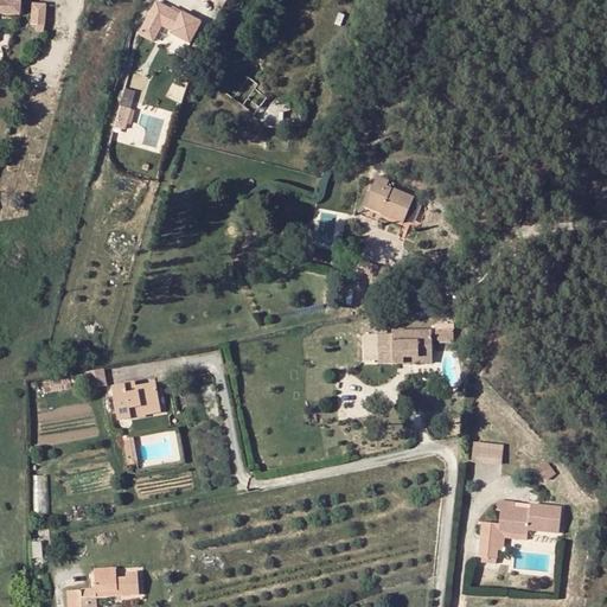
[(19,1),(0,0),(0,12),(19,14),(19,1)]
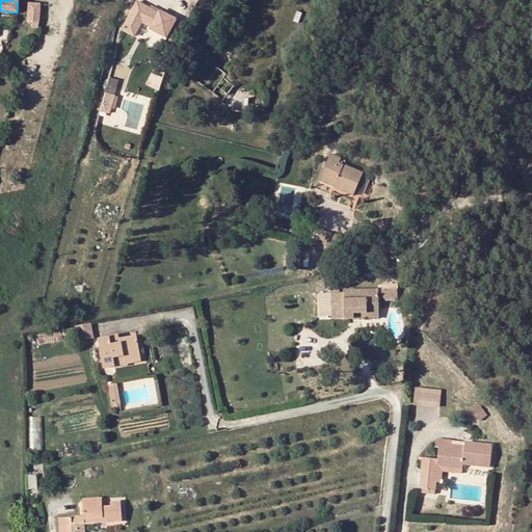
[(166,37),(177,20),(160,10),(159,12),(137,1),(122,29),(134,35),(141,22),(151,27),(150,29),(166,37)]
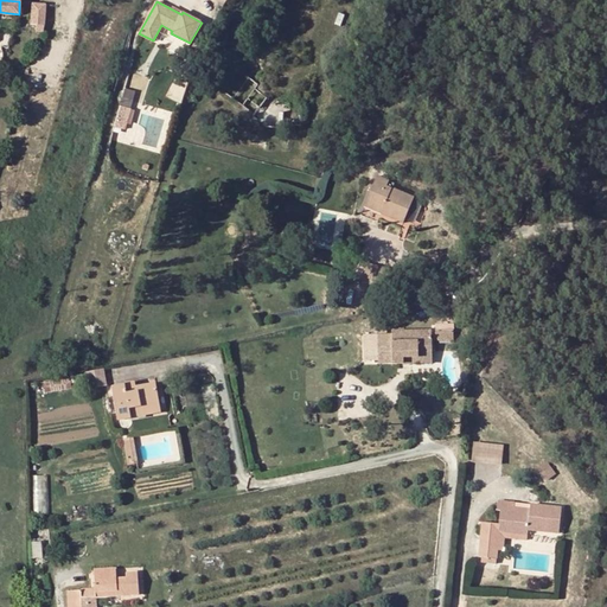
[(32,4),(32,25),(45,25),(45,4),(32,4)]
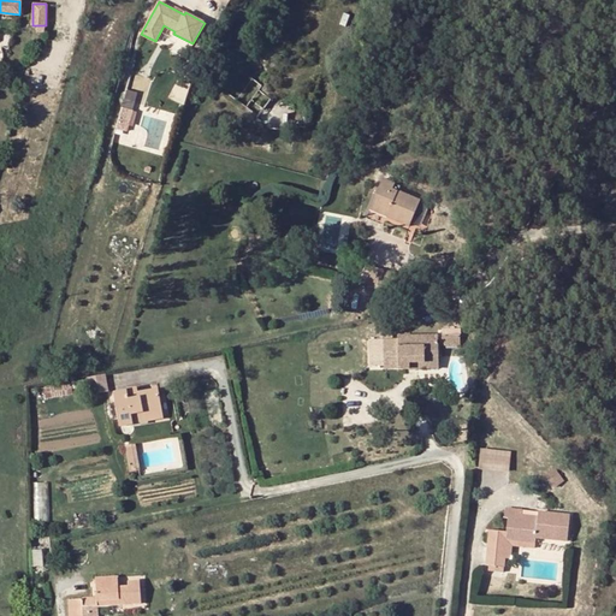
[(126,131),(132,112),(122,108),(117,128),(126,131)]
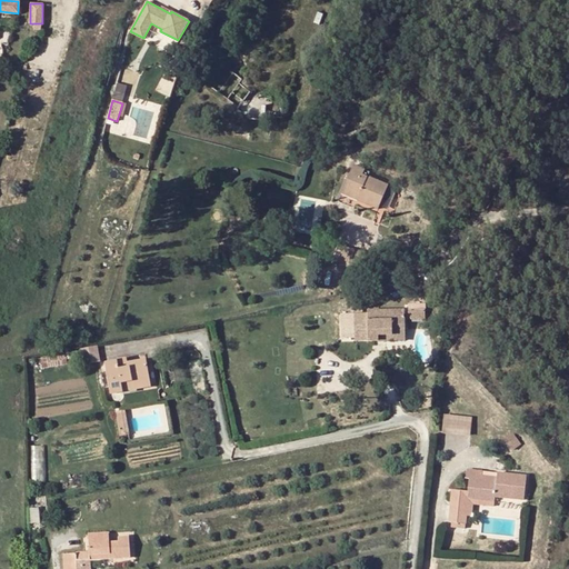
[(363,176),(365,171),(353,167),(339,201),(355,208),(355,206),(376,215),(388,186),(363,176)]
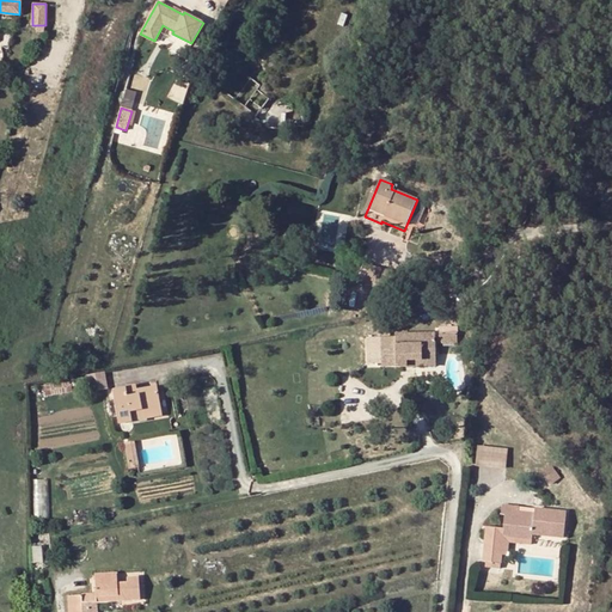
[(392,273),(377,270),(374,283),(389,287),(392,273)]
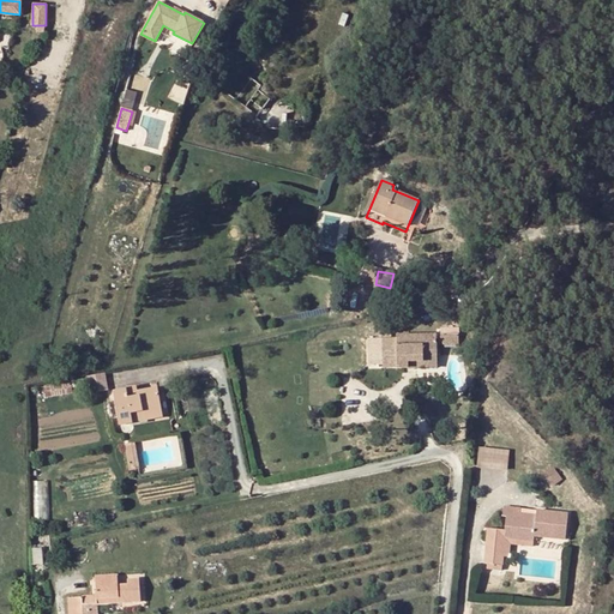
[(396,363),(396,368),(408,368),(409,363),(437,363),(437,335),(396,335),(396,339),(381,339),(381,363),(396,363)]
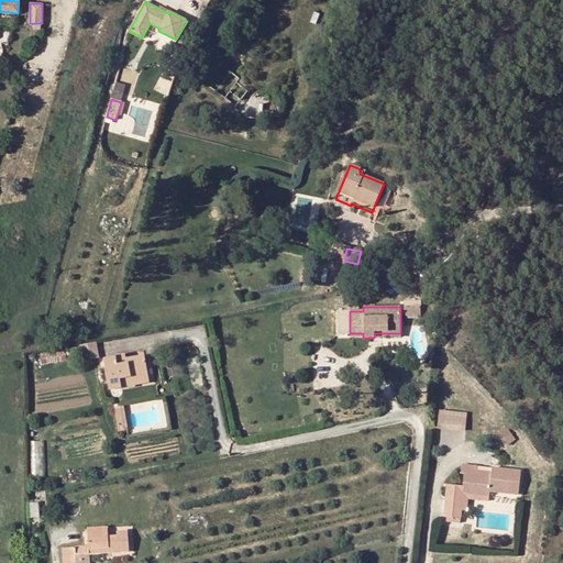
[(84,343),(87,359),(99,355),(97,341),(84,343)]
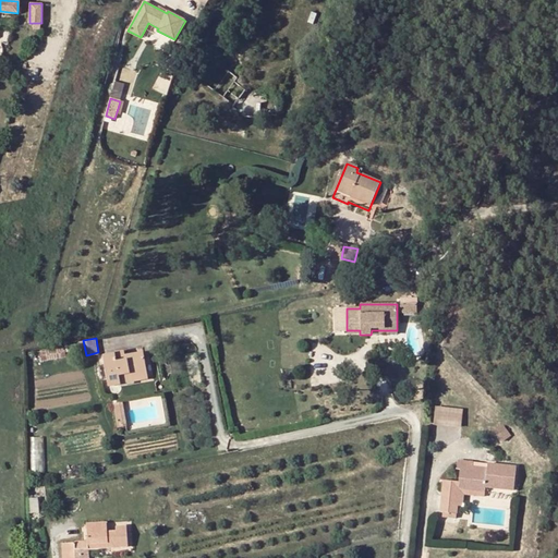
[(44,359),(65,358),(65,349),(43,350),(44,359)]
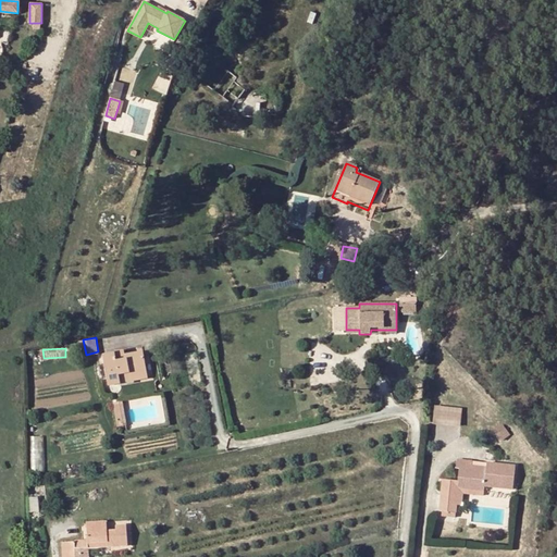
[(121,383),(120,378),(148,373),(144,351),(125,356),(115,357),(115,353),(102,355),(109,385),(121,383)]
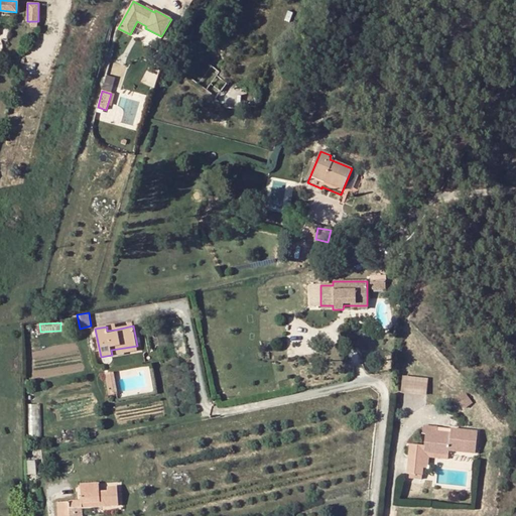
[(111,350),(112,355),(137,350),(137,346),(111,350)]
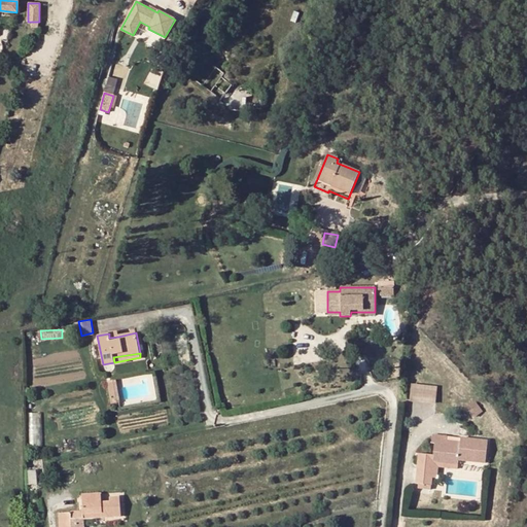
[(117,387),(107,388),(111,403),(119,402),(117,387)]
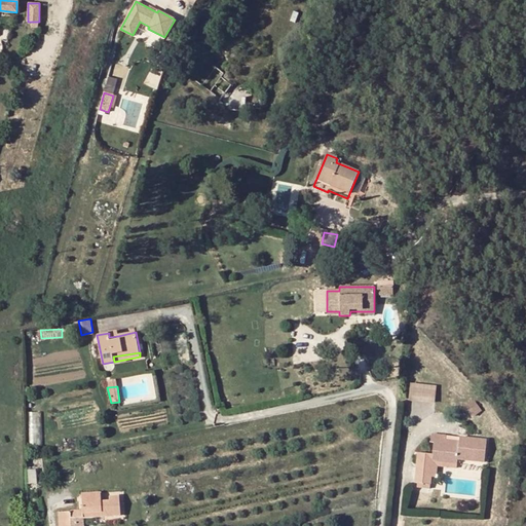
[(458,459),(485,462),(487,440),(459,437),(459,441),(446,440),(446,436),(431,435),(430,443),(433,443),(433,454),(418,453),(415,483),(417,483),(429,484),(430,484),(431,477),(436,478),(436,474),(437,475),(438,466),(445,467),(446,463),(457,464),(458,459)]
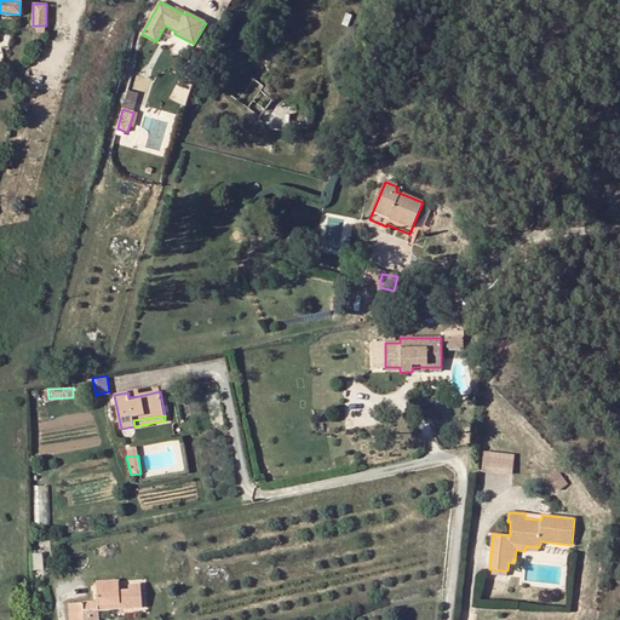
[(41,554),(33,554),(33,570),(42,569),(41,554)]
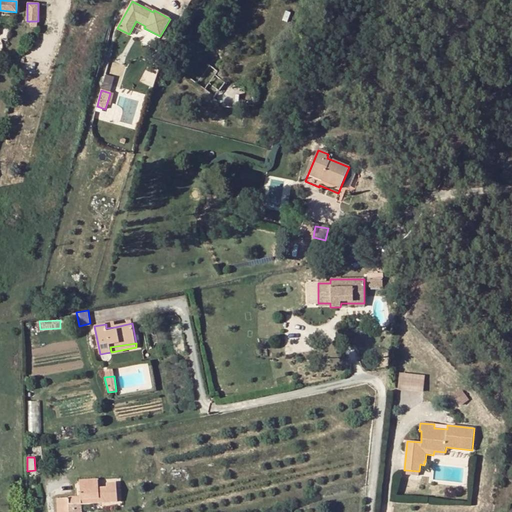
[(99,499),(99,503),(117,502),(116,483),(106,484),(107,488),(98,488),(98,480),(79,481),(80,497),(80,501),(99,499)]
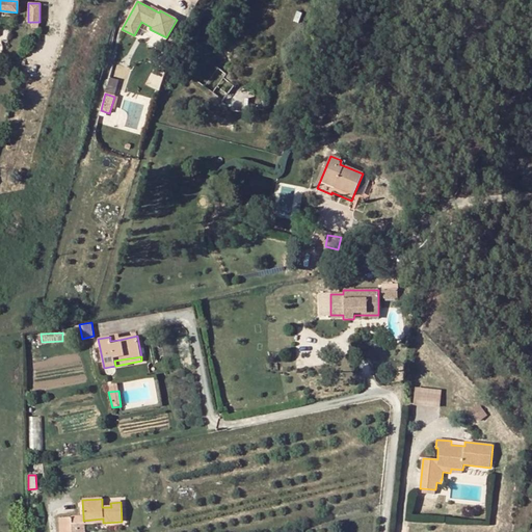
[(72,524),(72,517),(59,519),(59,531),(85,531),(85,525),(84,525),(84,523),(72,524)]
